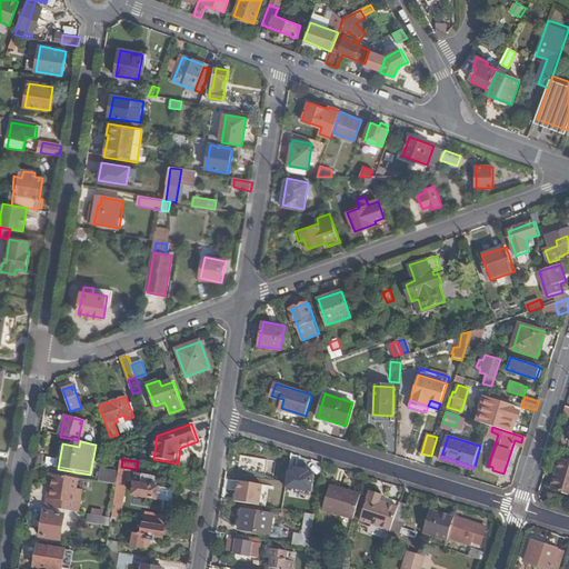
[(552,489),(568,493),(568,461),(561,459),(552,489)]
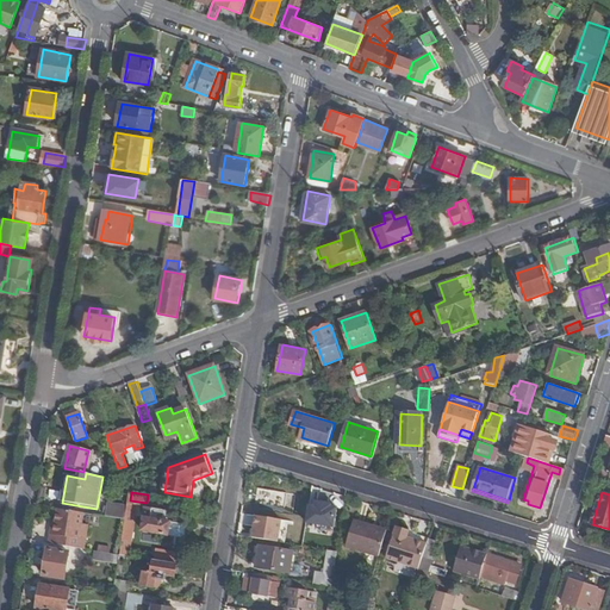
[(167,512),(169,500),(156,498),(154,510),(167,512)]
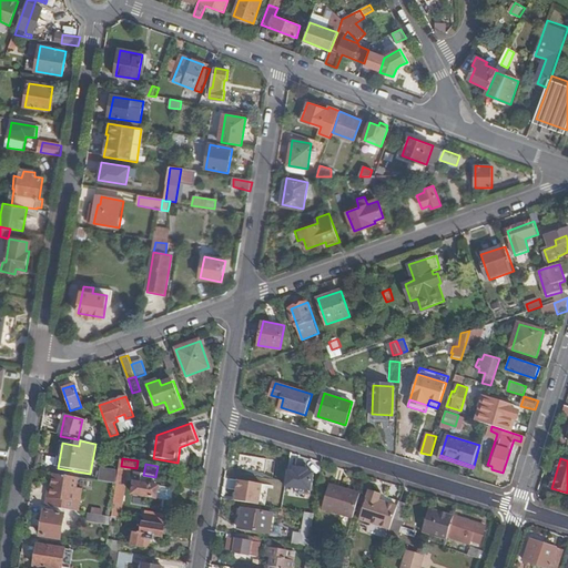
[(102,474),(100,484),(118,486),(119,476),(102,474)]
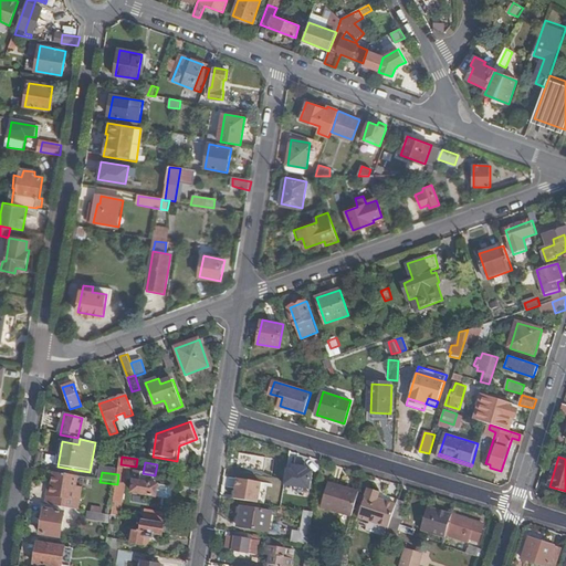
[(154,485),(155,475),(143,473),(136,472),(133,493),(173,500),(175,489),(154,485)]
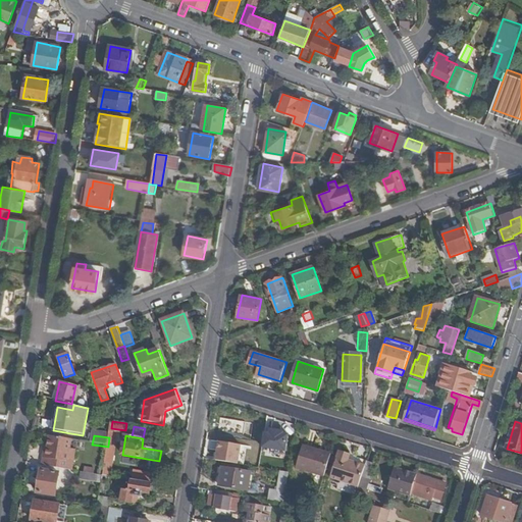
[(44,459),(42,465),(73,471),(74,461),(69,460),(72,440),(49,437),(47,451),(46,459),(44,459)]
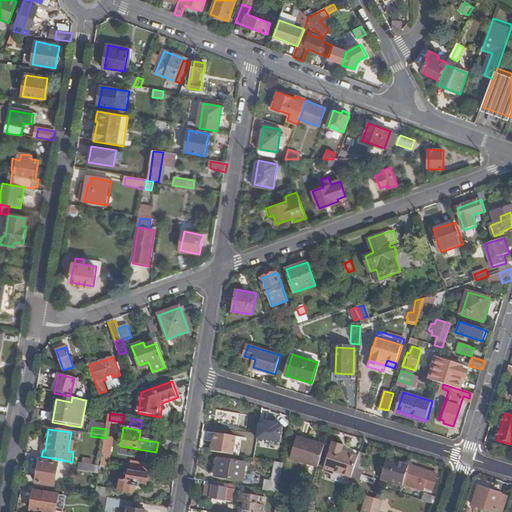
[(261,437),(240,431),(239,433),(235,432),(233,438),(251,443),(248,453),(256,455),(261,437)]
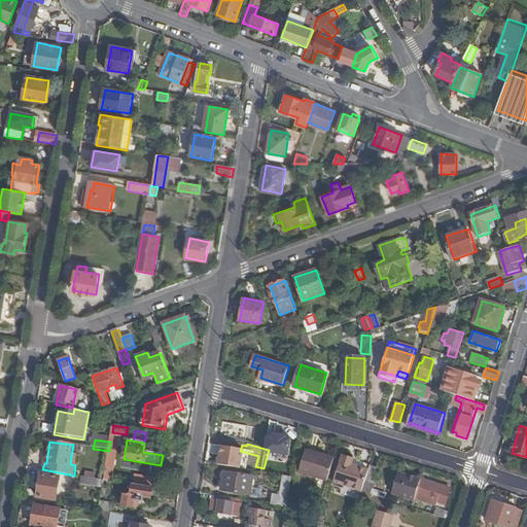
[(109,451),(93,449),(92,457),(107,459),(109,451)]
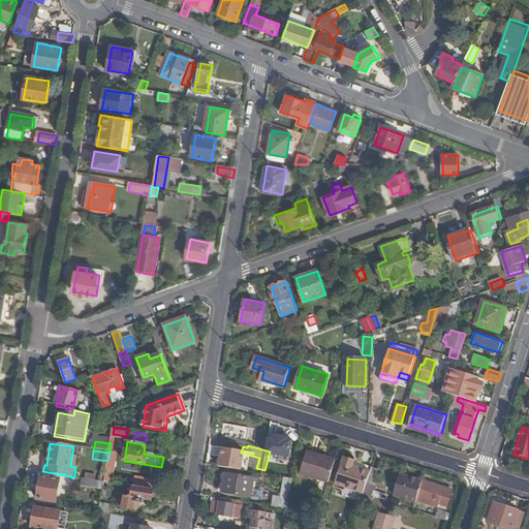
[(330,484),(336,461),(307,453),(301,475),(330,484)]
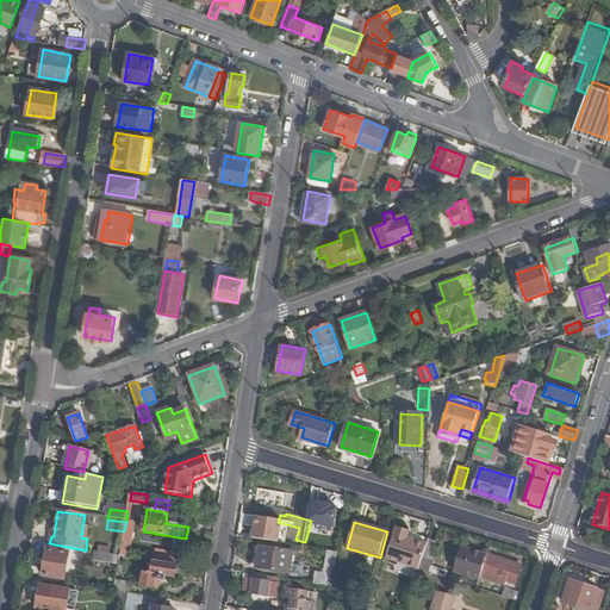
[(429,540),(430,536),(398,527),(388,560),(419,570),(419,568),(429,540)]
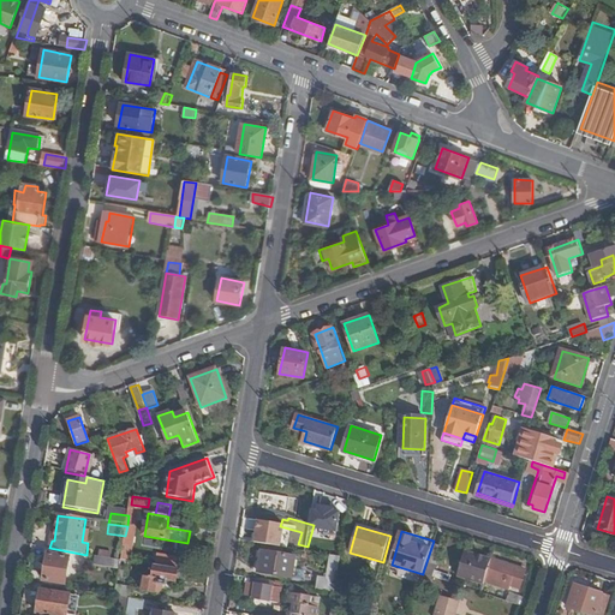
[(423,573),(445,580),(446,575),(436,572),(443,549),(433,544),(423,573)]
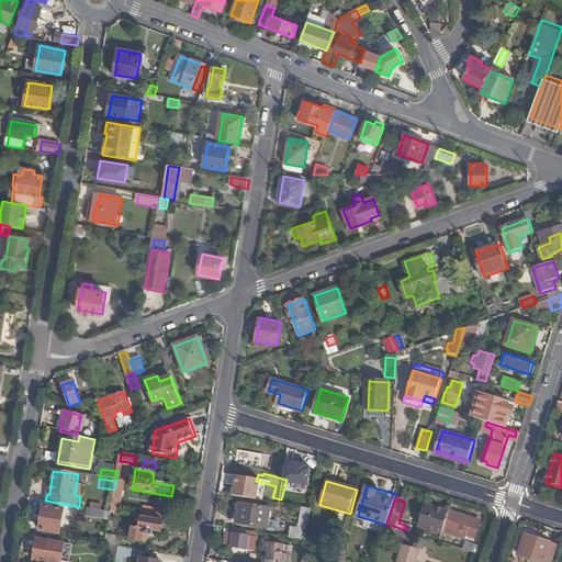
[(429,516),(434,506),(426,503),(423,514),(429,516)]
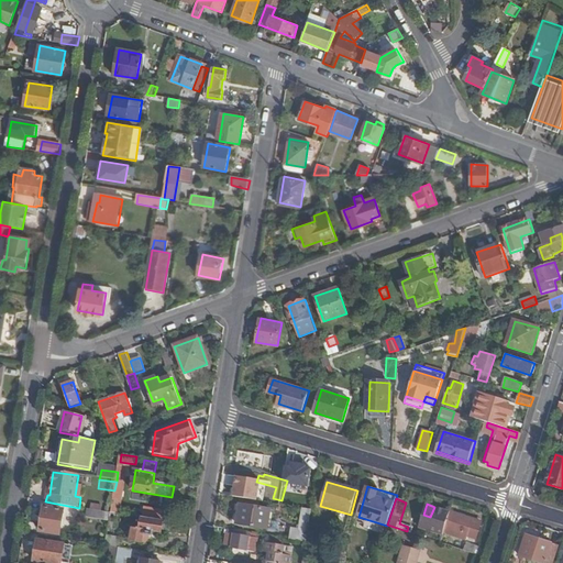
[(238,523),(253,526),(265,528),(267,520),(269,520),(272,510),(250,507),(249,514),(240,511),(238,523)]
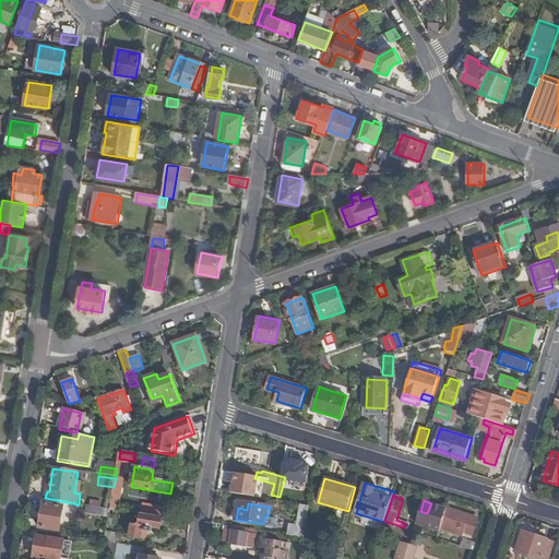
[(440,530),(447,509),(431,503),(427,513),(420,511),(416,522),(440,530)]
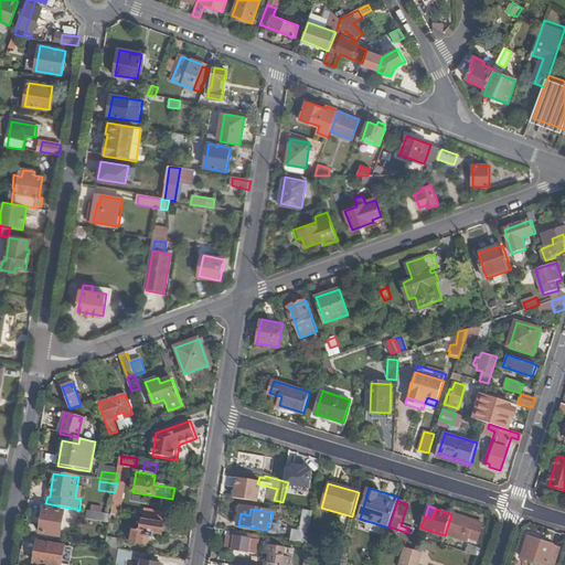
[(45,510),(41,533),(60,536),(64,512),(45,510)]
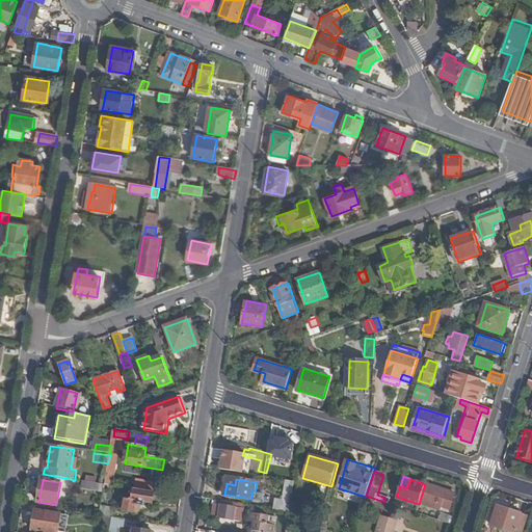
[(295,481),(286,480),(283,501),(275,500),(274,510),(290,512),(295,481)]
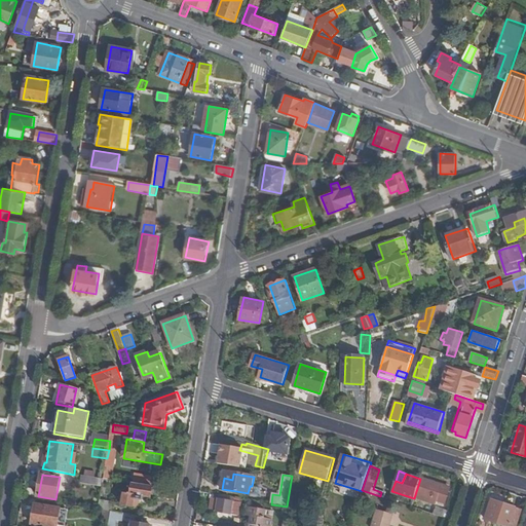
[(99,479),(82,476),(81,483),(98,486),(99,479)]
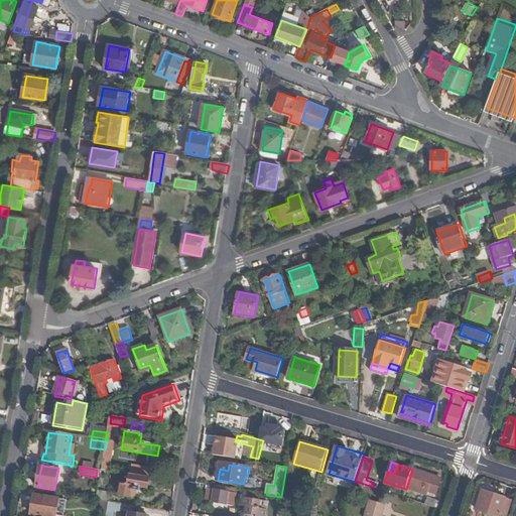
[(441,480),(412,470),(406,489),(427,496),(428,493),(436,496),(441,480)]
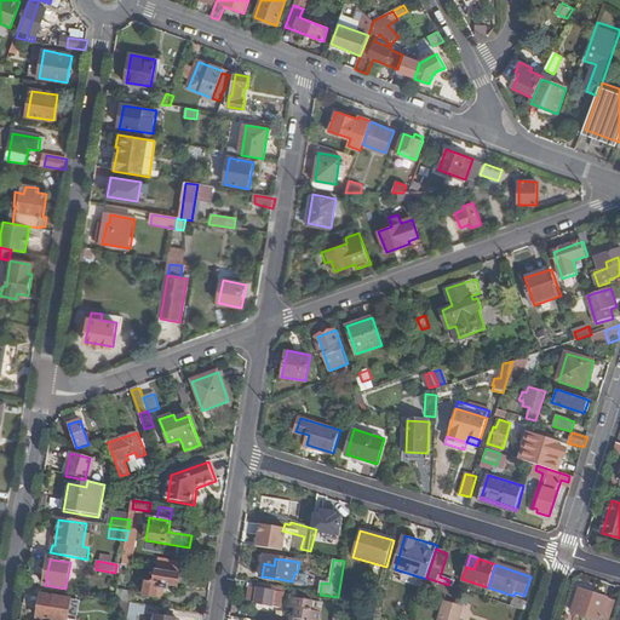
[(181,578),(181,574),(156,570),(155,584),(147,583),(144,596),(159,598),(160,590),(170,591),(170,586),(178,589),(179,584),(183,585),(183,579),(181,578)]
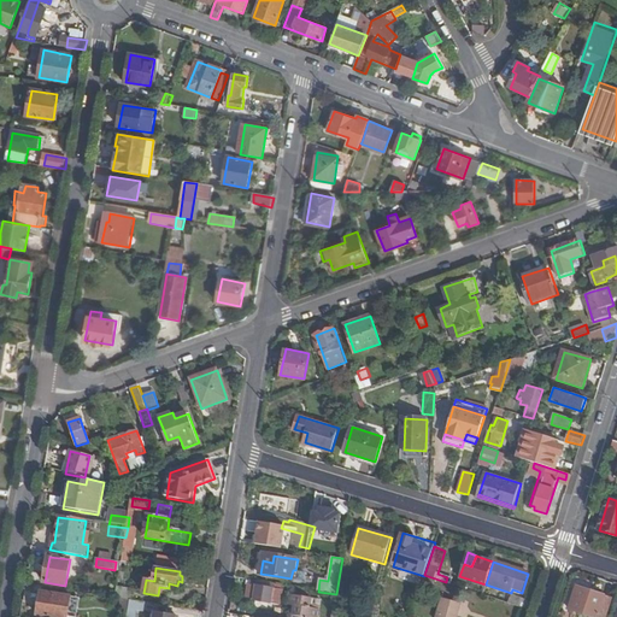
[(259,582),(276,585),(277,576),(260,574),(259,582)]
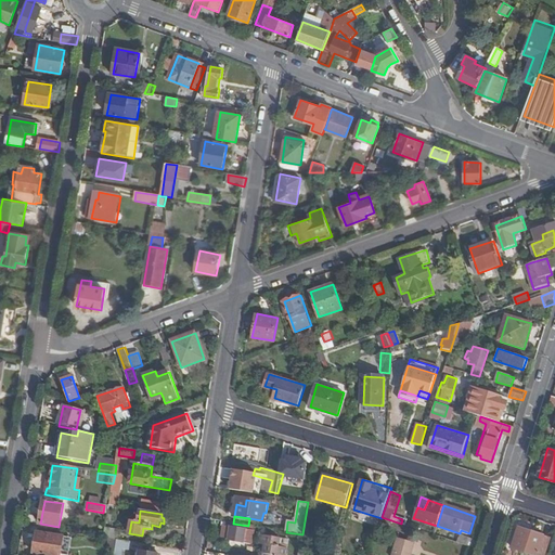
[(233,524),(232,524),(229,541),(253,544),(255,531),(248,530),(248,526),(233,524)]
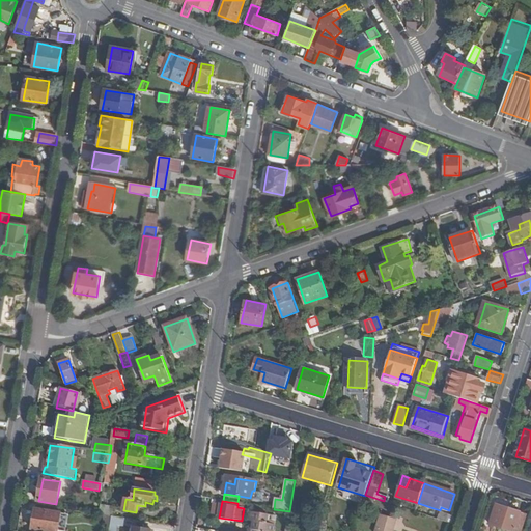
[(522,530),(528,514),(498,505),(492,524),(514,530),(522,530)]
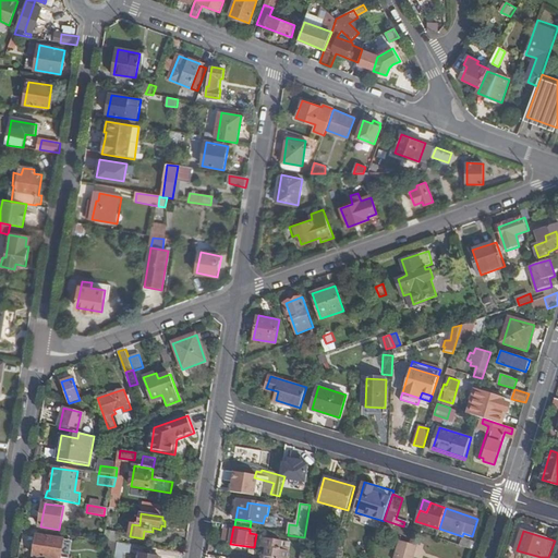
[(61,557),(64,541),(39,536),(36,557),(40,557),(61,557)]
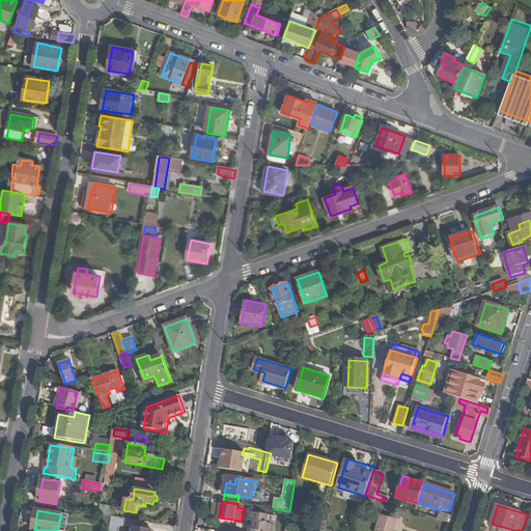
[(249,530),(273,530),(275,524),(267,523),(268,515),(252,513),(251,520),(254,521),(253,529),(250,528),(249,530)]
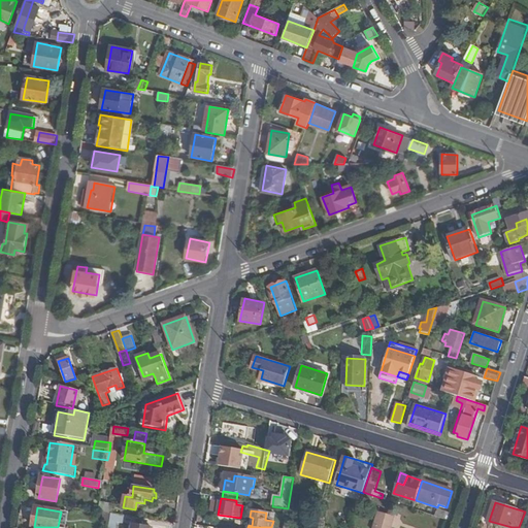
[(453,523),(455,516),(440,510),(437,518),(453,523)]
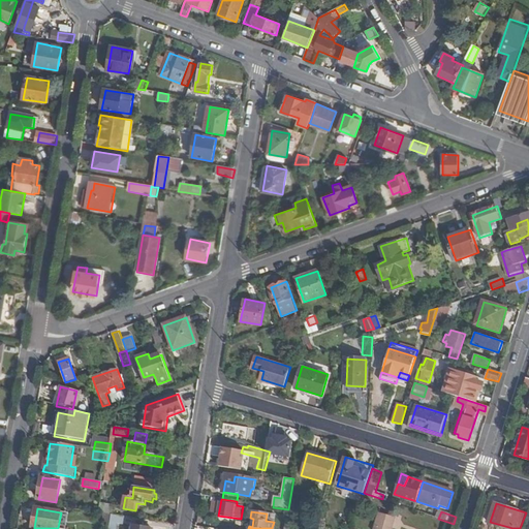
[(393,528),(396,518),(383,514),(380,526),(384,527),(383,528),(393,528)]
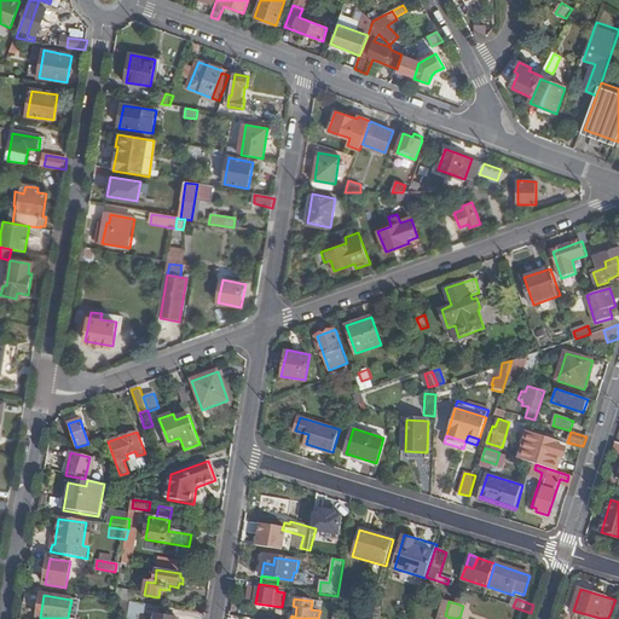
[(148,605),(131,602),(129,612),(145,615),(148,605)]
